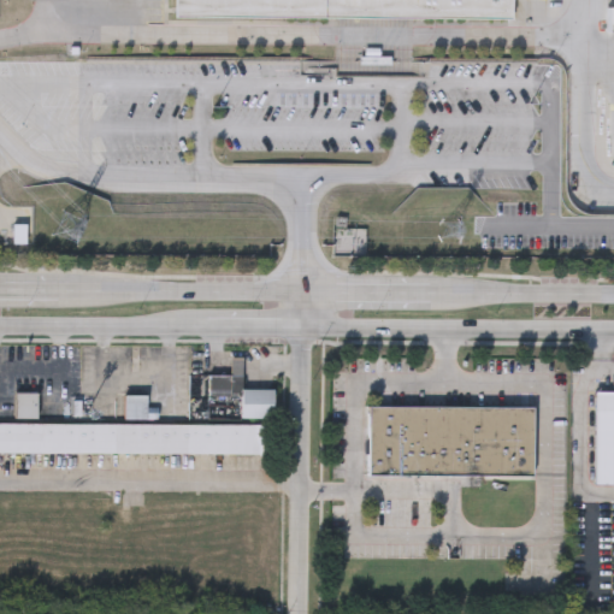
[(613,29),(612,29),(612,5),(613,5),(613,0),(514,0),(514,15),(176,12),(176,0),(613,0),(613,29)]
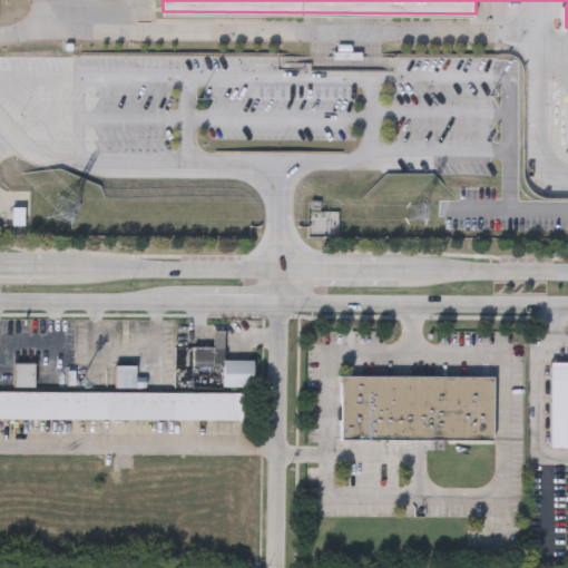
[(256,360),(256,387),(225,387),(225,382),(196,382),(195,346),(225,346),(226,360),(256,360)]
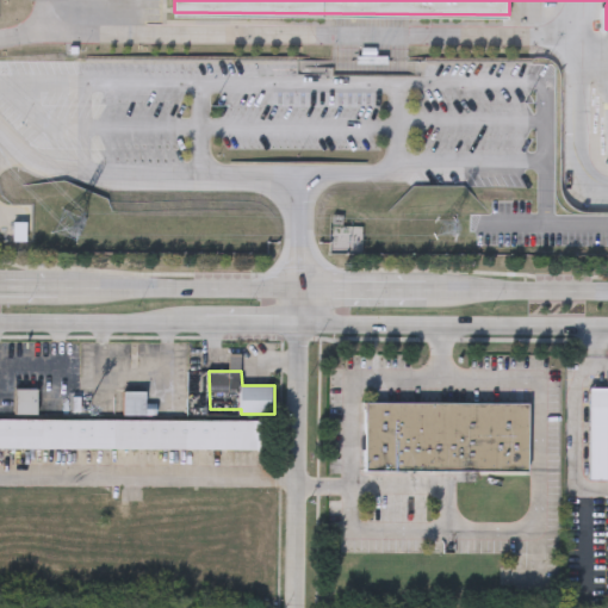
[(607,478),(590,478),(590,388),(607,388),(607,478)]
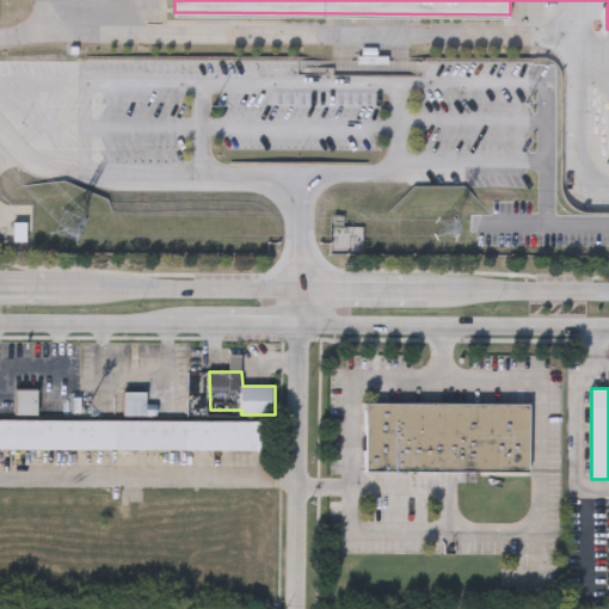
[(38,416),(17,416),(17,389),(38,389),(38,416)]
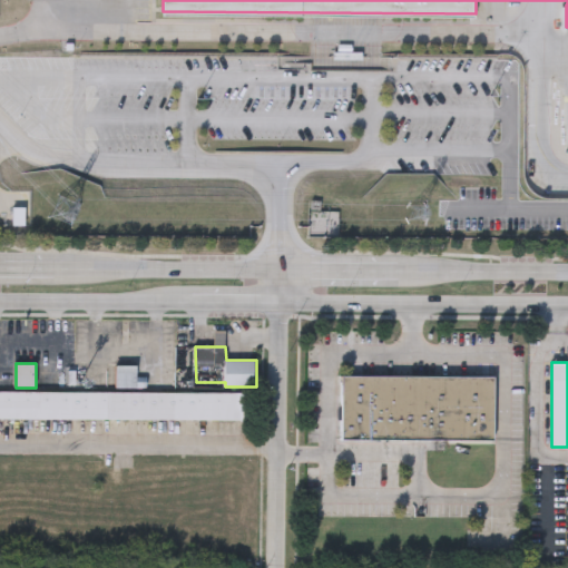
[(117,389),(117,364),(138,364),(138,389),(117,389)]
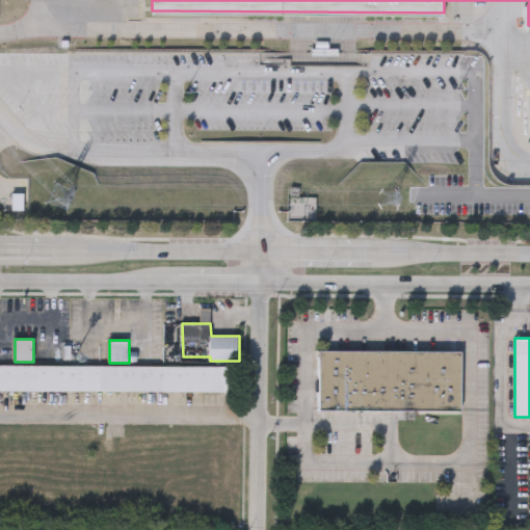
[(319,350),(462,351),(461,412),(318,411),(319,350)]
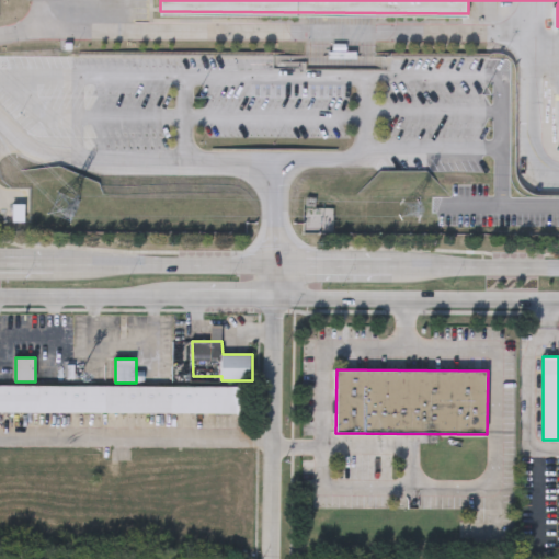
[(0,385),(241,386),(241,413),(0,412),(0,385)]
